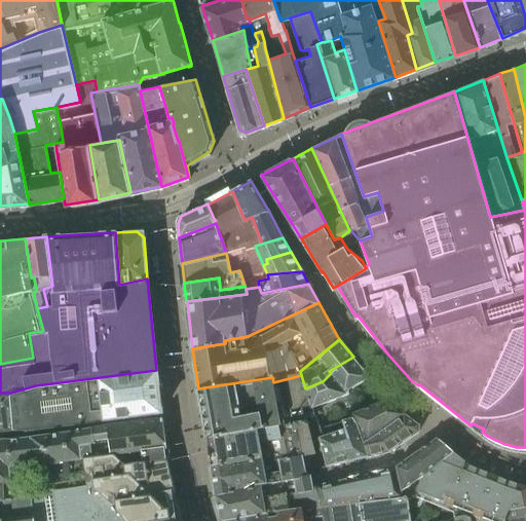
[(348,387),(368,375),(353,357),(329,371),(331,373),(323,381),(305,388),(310,403),(311,405),(343,393),(343,394),(349,391),(348,387)]
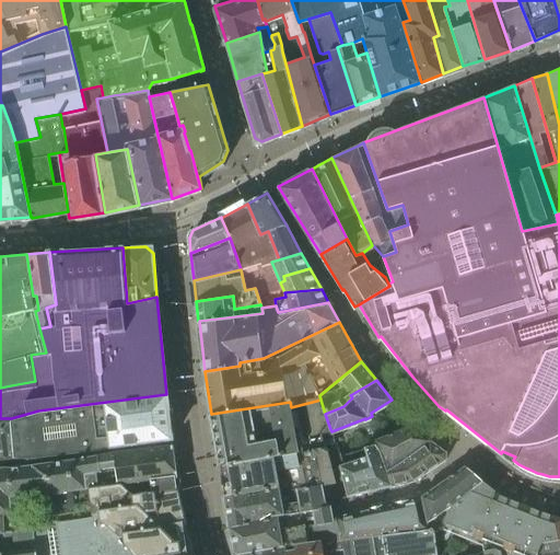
[(11,418),(14,454),(14,455),(26,455),(35,455),(172,438),(172,435),(171,435),(167,407),(168,407),(166,394),(38,411),(11,418)]
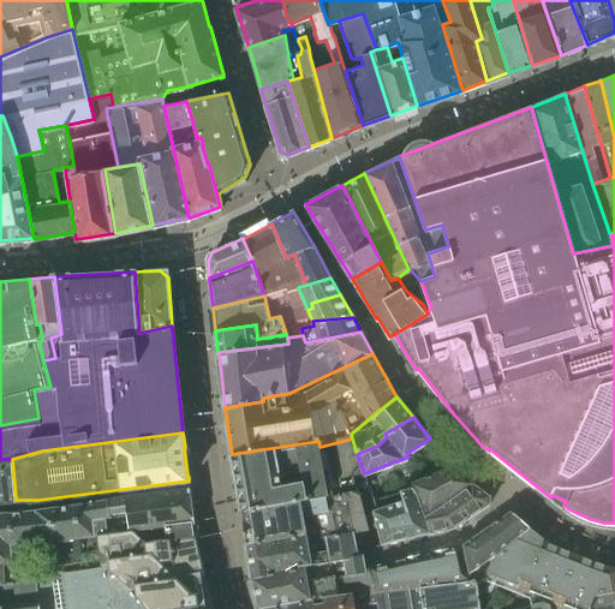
[(363,471),(357,454),(352,439),(320,447),(318,441),(232,454),(242,511),(308,499),(352,489),(358,493),(354,472),(363,471)]
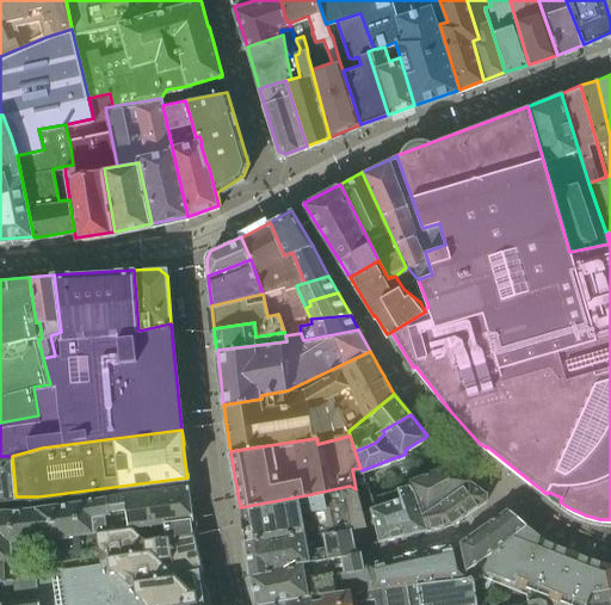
[(0,498),(16,495),(12,456),(0,456),(0,498)]
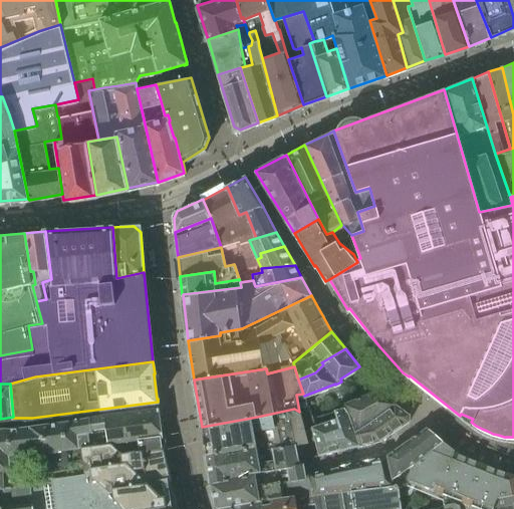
[(355,431),(368,421),(396,402),(379,389),(343,403),(345,406),(348,411),(355,431)]
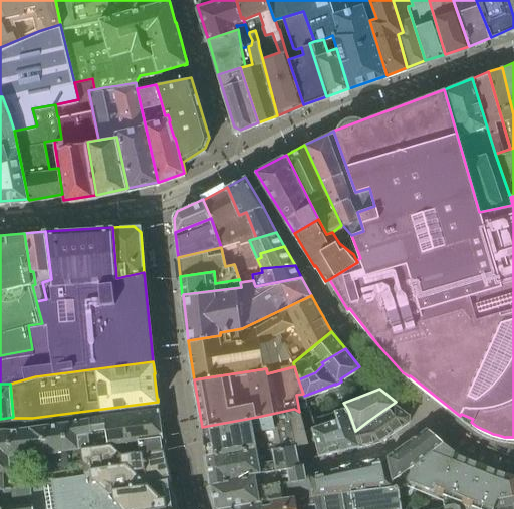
[(409,413),(396,402),(368,421),(376,434),(373,436),(375,440),(379,439),(409,419),(409,413)]
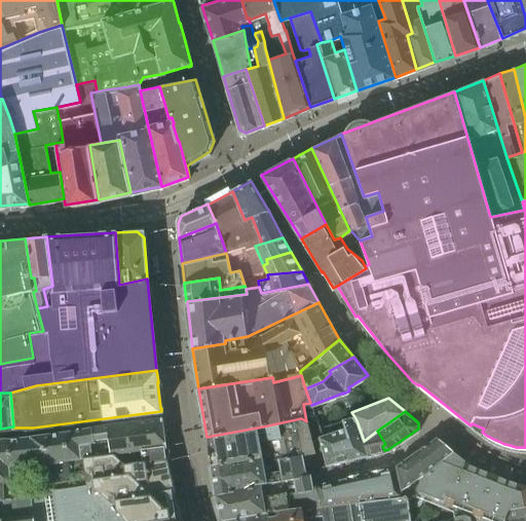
[(368,453),(364,441),(357,420),(353,415),(342,418),(344,426),(318,435),(326,463),(368,453)]
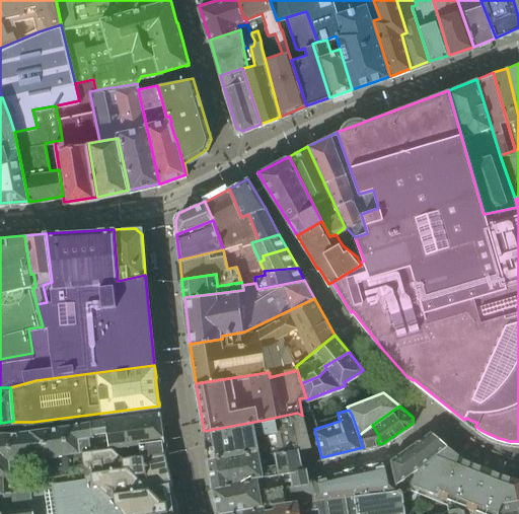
[(91,421),(76,423),(79,450),(82,449),(82,450),(113,447),(113,446),(140,443),(161,440),(161,441),(162,441),(159,412),(91,421)]
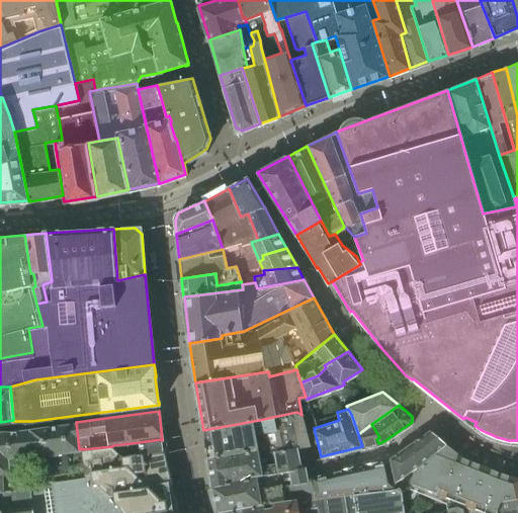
[(203,430),(208,457),(259,448),(259,452),(273,450),(298,446),(298,447),(311,443),(304,416),(301,415),(296,412),(259,420),(203,430)]
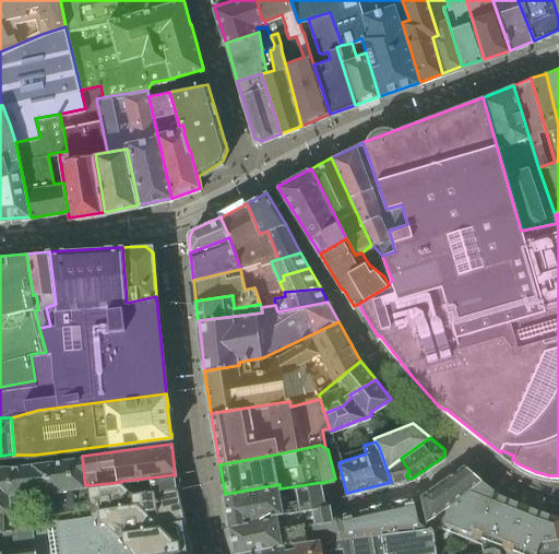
[(35,492),(85,485),(82,456),(72,457),(32,462),(11,464),(6,464),(0,464),(0,530),(4,530),(4,529),(13,528),(9,494),(35,491),(35,492)]
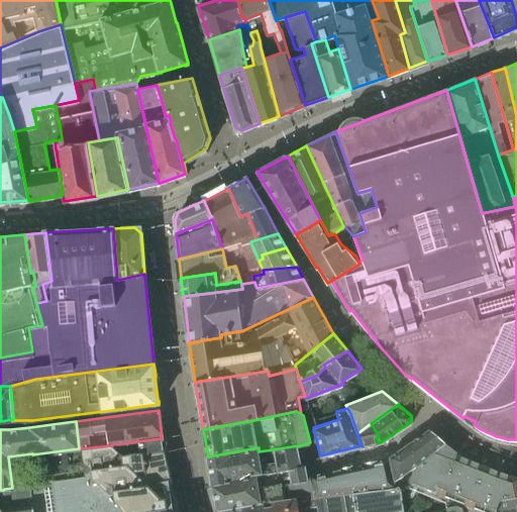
[(362,445),(378,442),(376,438),(379,436),(371,423),(357,433),(362,445)]
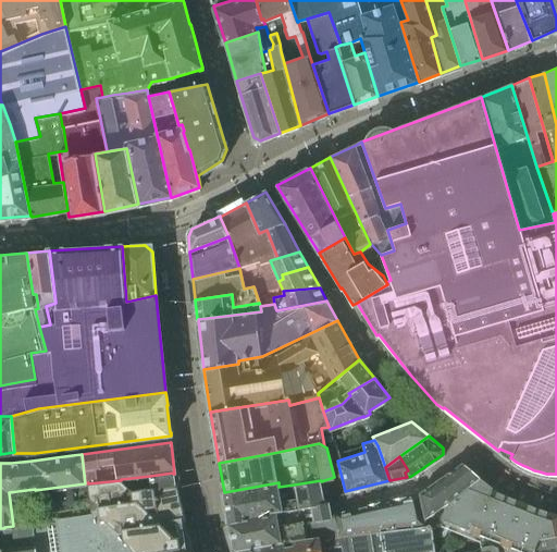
[(462,462),(419,492),(426,524),(432,524),(440,523),(438,514),(443,512),(442,506),(448,502),(481,477),(462,462)]
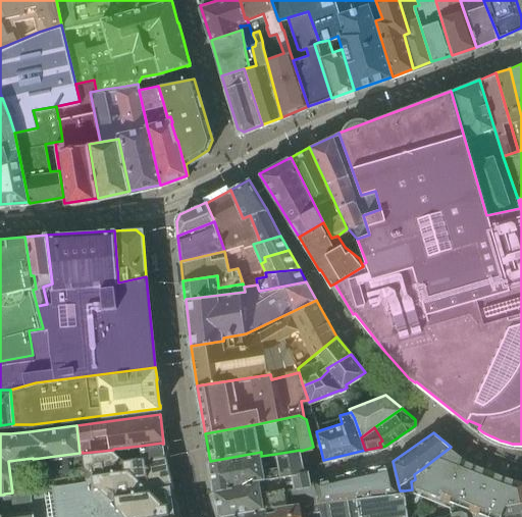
[(142,457),(123,459),(117,454),(113,450),(83,453),(84,459),(87,482),(59,486),(56,490),(56,498),(56,500),(56,501),(58,501),(60,516),(145,516),(166,513),(166,514),(169,513),(178,511),(178,513),(180,512),(172,479),(166,455),(165,455),(164,449),(163,444),(162,444),(162,443),(141,446),(141,451),(142,457)]
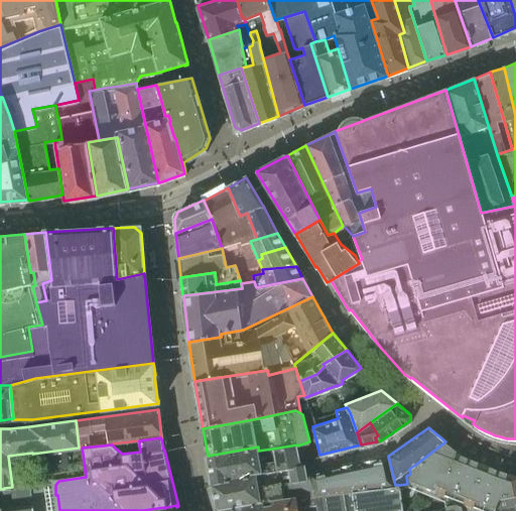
[(462,510),(462,509),(462,505),(455,502),(442,462),(452,460),(457,451),(445,441),(415,465),(409,469),(410,474),(406,476),(407,484),(444,499),(446,510),(450,510),(462,510)]
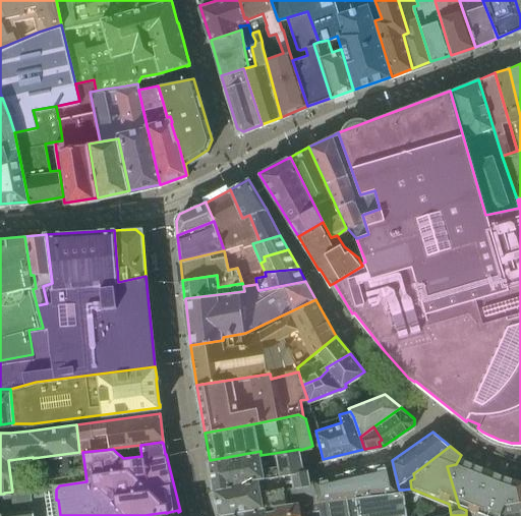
[(300,449),(275,453),(277,464),(263,467),(261,455),(261,451),(210,460),(209,460),(213,486),(307,469),(307,468),(304,469),(300,450),(300,449)]
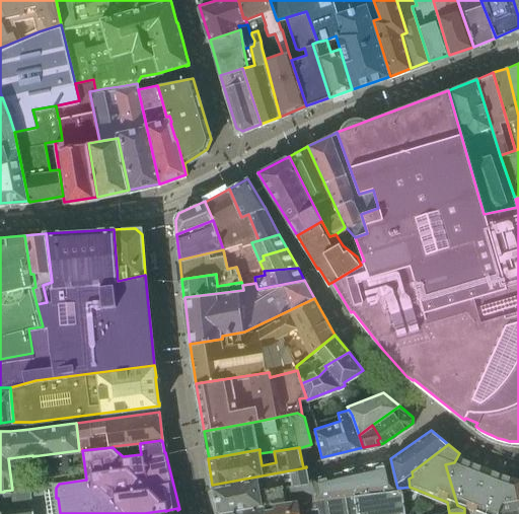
[(459,453),(454,462),(445,464),(457,505),(464,508),(464,512),(468,511),(487,466),(458,455),(459,453)]
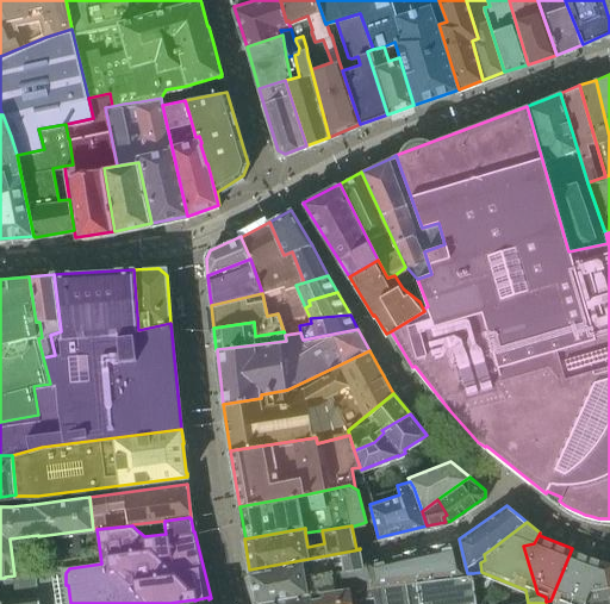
[(371,585),(467,573),(459,539),(366,559),(371,585)]
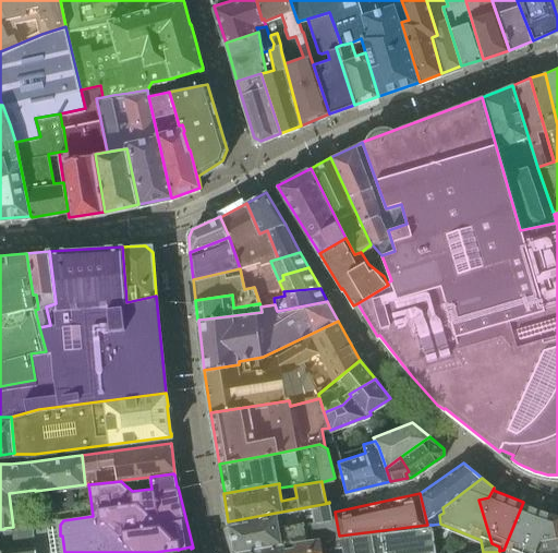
[(533,552),(540,539),(557,535),(557,515),(538,508),(523,502),(504,550),(521,547),(522,552),(533,552)]
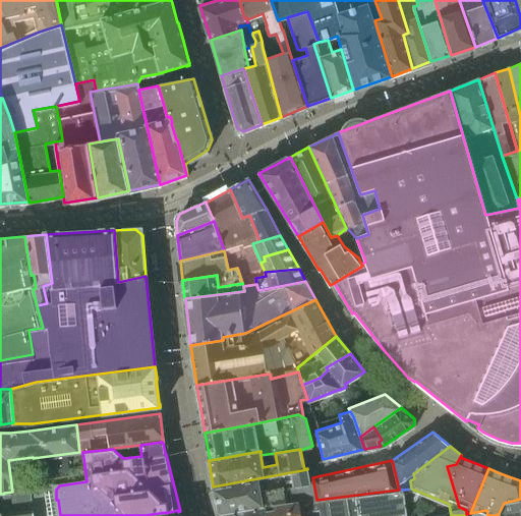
[(299,501),(316,500),(312,477),(308,478),(307,469),(213,486),(213,488),(220,514),(286,502),(299,501)]
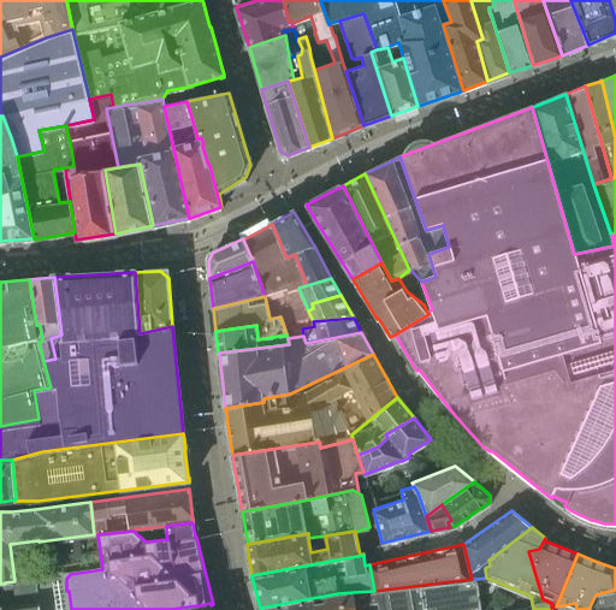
[(30,579),(15,581),(5,582),(5,584),(0,584),(0,609),(49,609),(48,596),(53,594),(53,592),(51,579),(52,579),(51,574),(34,576),(34,574),(29,575),(30,579)]
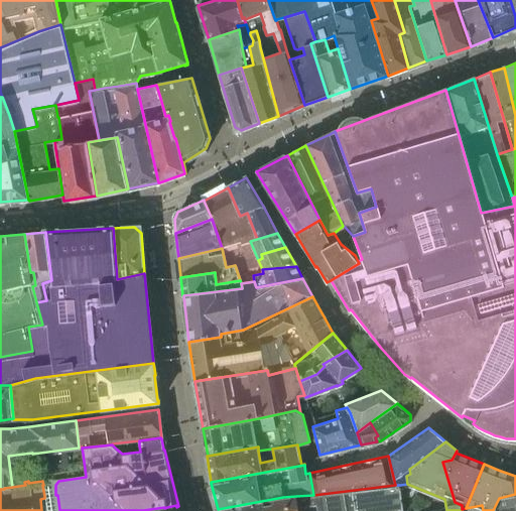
[(313,495),(296,496),(298,510),(402,510),(400,485),(395,485),(313,495)]
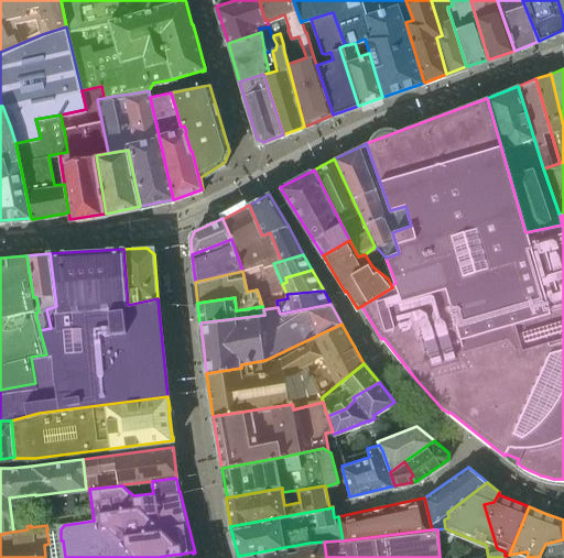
[(196,557),(195,553),(193,554),(193,551),(183,554),(180,555),(180,554),(156,557),(65,557),(63,540),(61,540),(61,539),(49,542),(49,544),(44,545),(45,557),(196,557)]
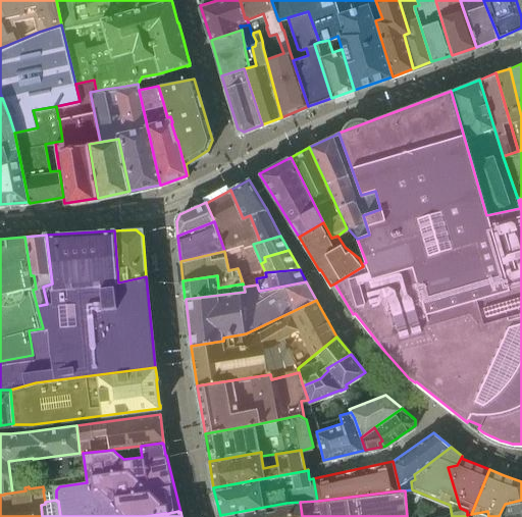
[(521,516),(521,500),(505,504),(499,516),(521,516)]
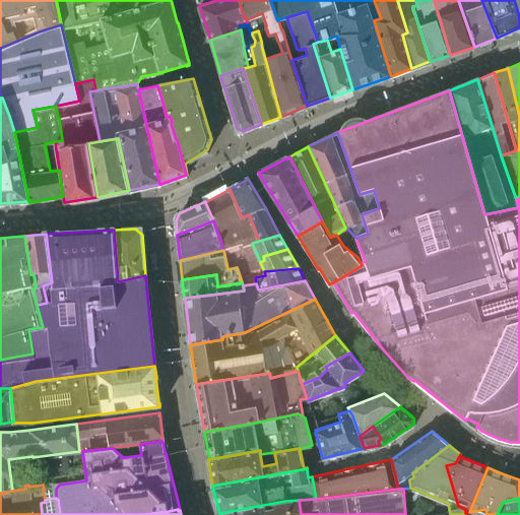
[(285,501),(219,513),(219,514),(301,514),(299,500),(285,501)]
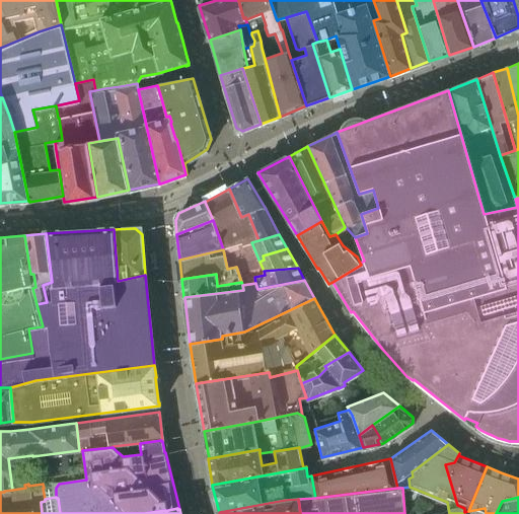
All buildings are outlined.
